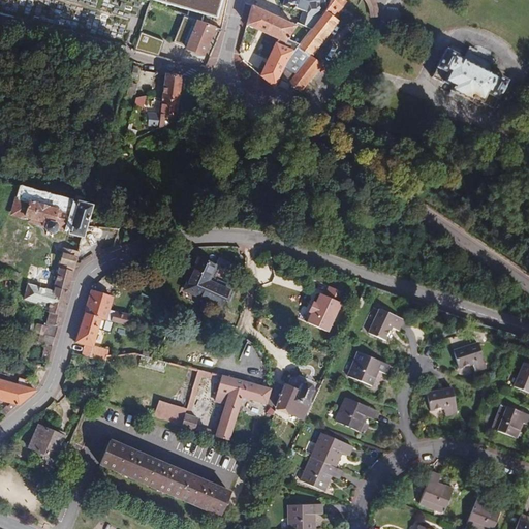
[(147,0),(149,1),(185,16),(204,23),(205,17),(209,0),(147,0)]
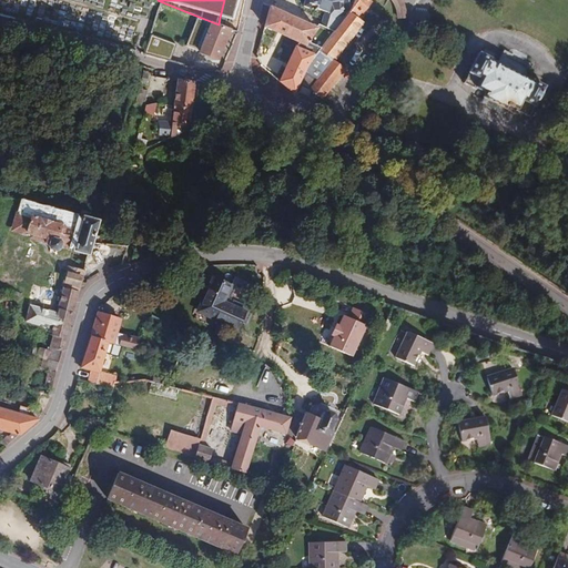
[(239,0),(224,0),(220,18),(233,21),(239,0)]
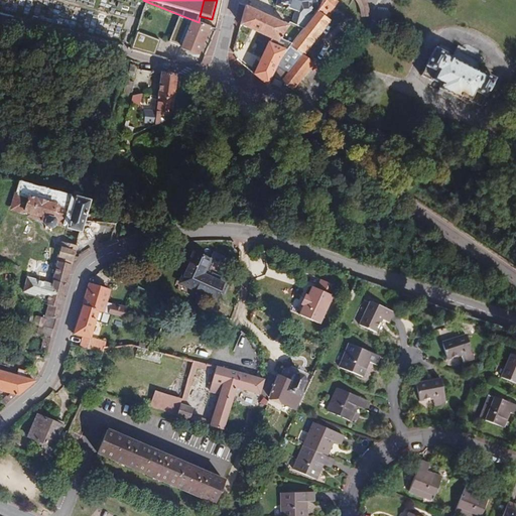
[(280,61),(274,72),(286,83),(293,75),(290,73),(303,55),(329,21),(324,16),(329,9),(330,10),(336,3),(335,2),(335,0),(325,0),(326,3),(301,34),(280,61)]
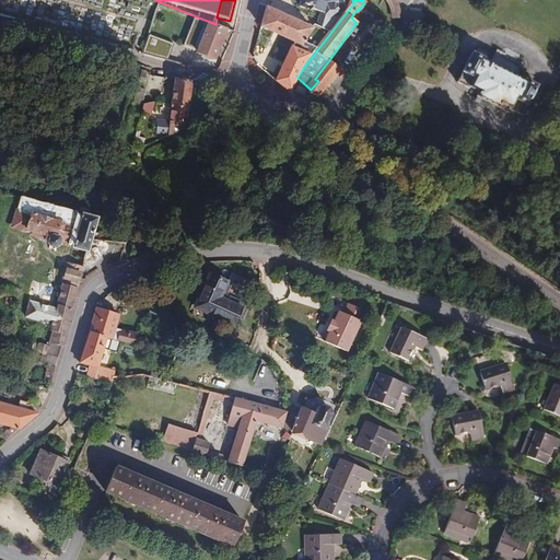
[(314,26),(312,30),(327,37),(353,3),(352,0),(301,0),(300,7),(305,9),(306,4),(312,7),(312,9),(321,11),(316,26),(314,26)]
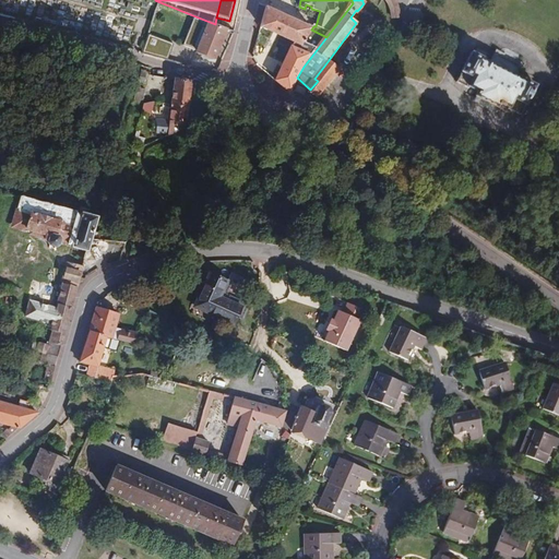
[(395,0),(385,0),(388,2),(391,10),(392,19),(401,18),(397,4),(395,0)]
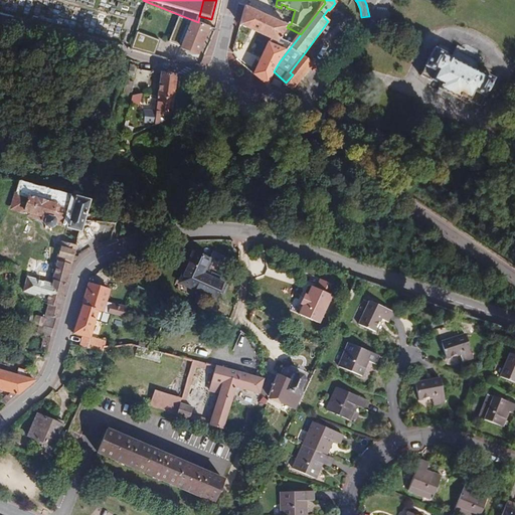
[(270,49),(256,76),(267,84),(274,71),(280,61),(301,34),(287,27),(245,7),(240,24),(276,40),(272,50),(270,49)]
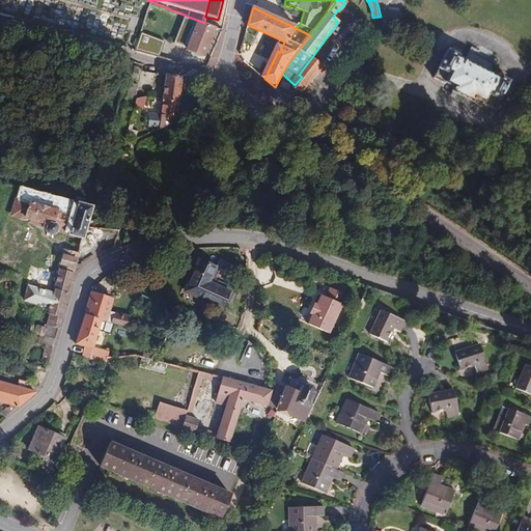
[(215,27),(204,23),(186,16),(175,43),(189,48),(188,49),(204,56),(215,27)]
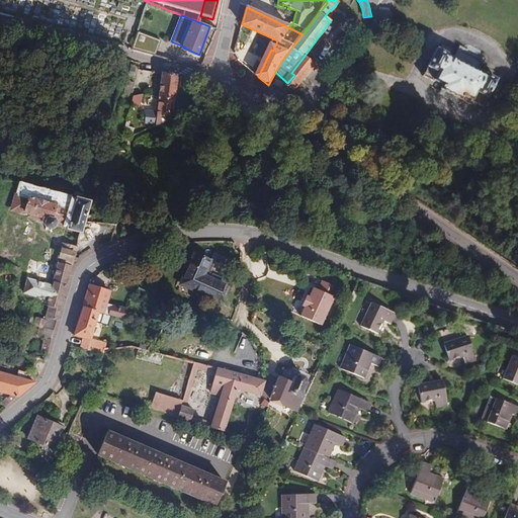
[(449,55),(440,50),(436,49),(423,76),(434,82),(435,81),(442,84),(440,89),(461,99),(463,95),(470,99),(470,100),(482,106),(497,79),(485,73),(484,75),(480,72),(486,59),(482,57),(483,54),(481,52),(467,45),(465,46),(463,48),(459,46),(453,58),(448,56),(449,55)]
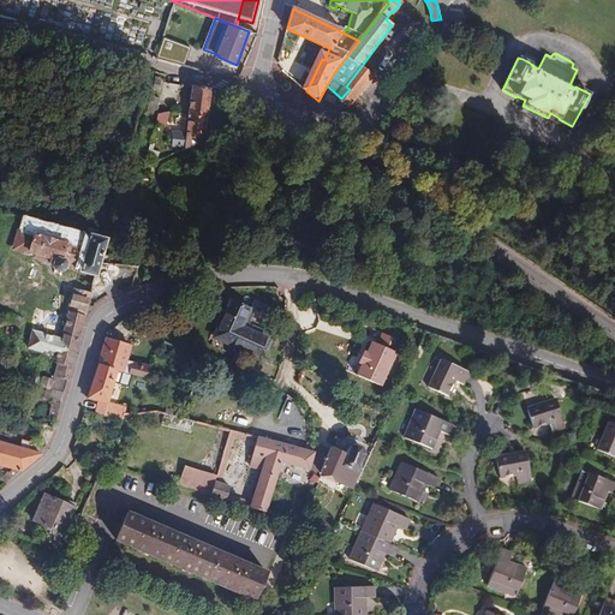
[(525,54),(523,59),(533,65),(535,59),(525,54)]
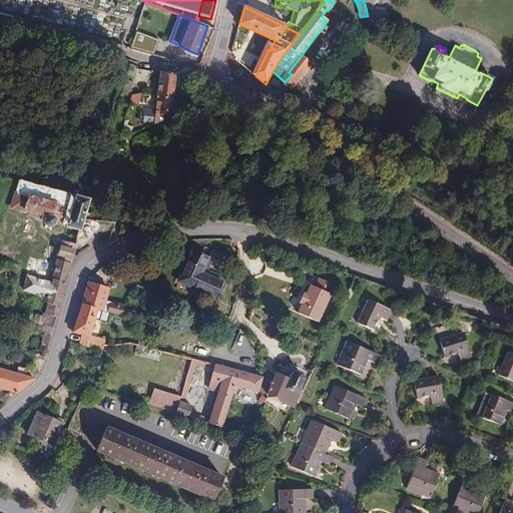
[(292,74),(298,80),(312,62),(302,55),(289,72),(292,74)]
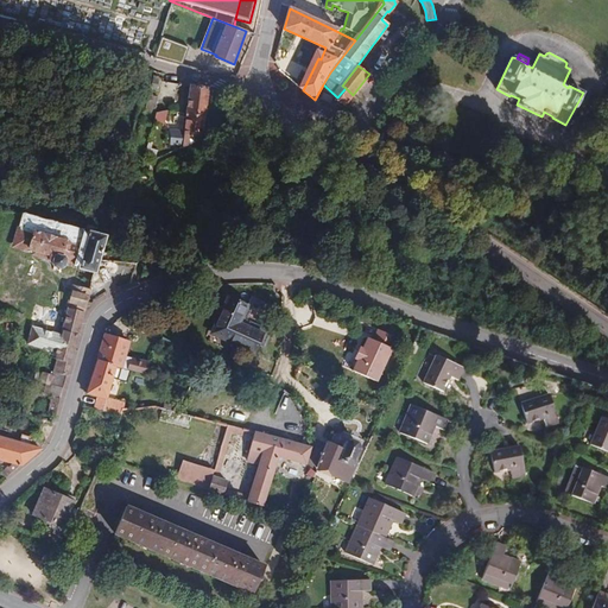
[(177,102),(176,84),(163,82),(159,99),(177,102)]
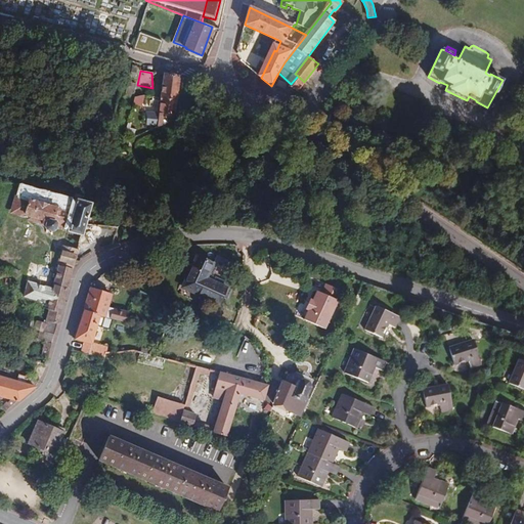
[(177,99),(180,76),(165,73),(162,98),(177,99)]
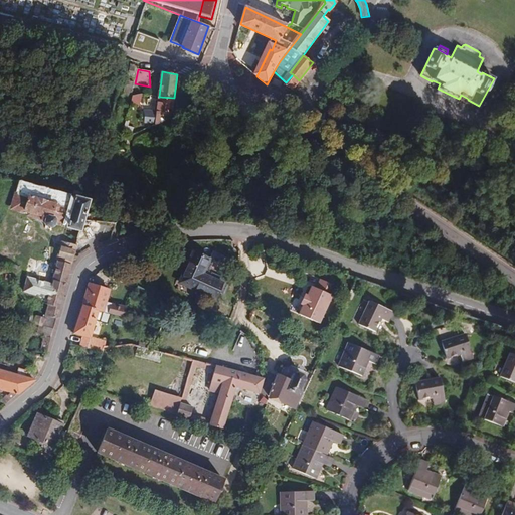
[(293,74),(286,82),(292,89),(299,80),(293,74)]
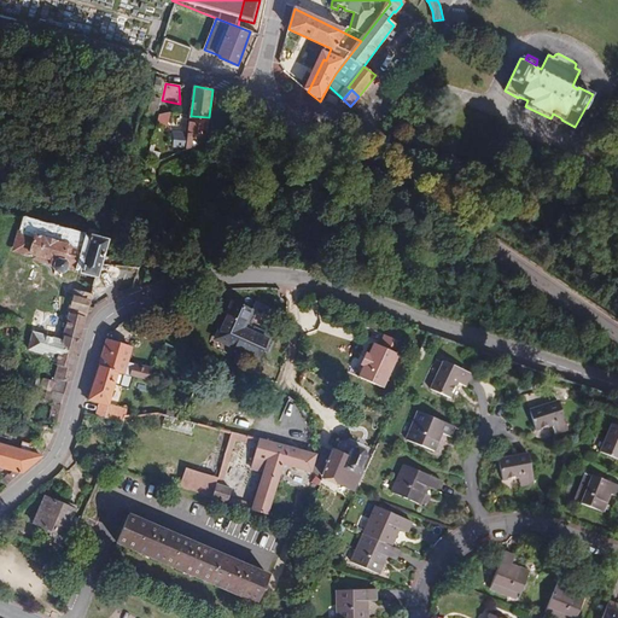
[(331,108),(336,97),(327,92),(322,103),(331,108)]
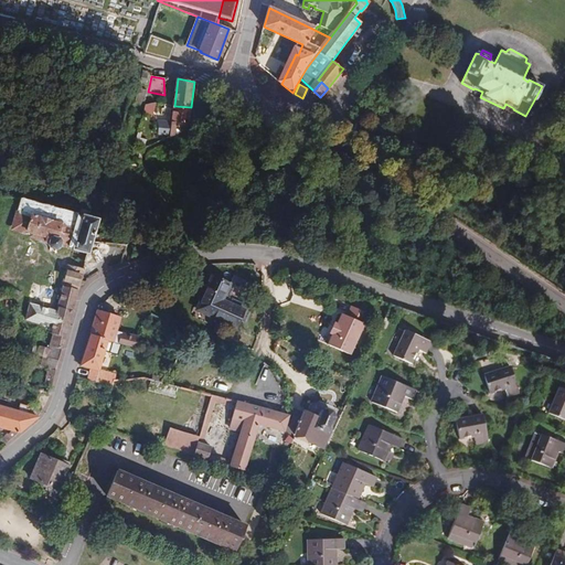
[(142,106),(147,89),(140,88),(135,104),(142,106)]
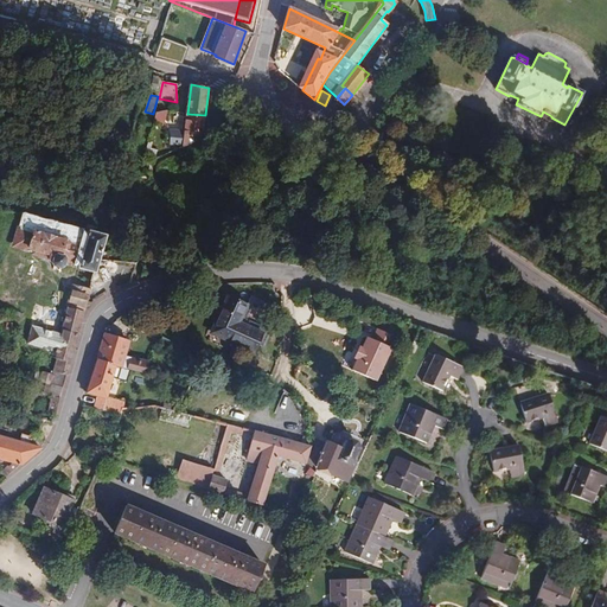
[(203,134),(205,115),(187,114),(186,119),(185,133),(184,147),(197,140),(203,134)]
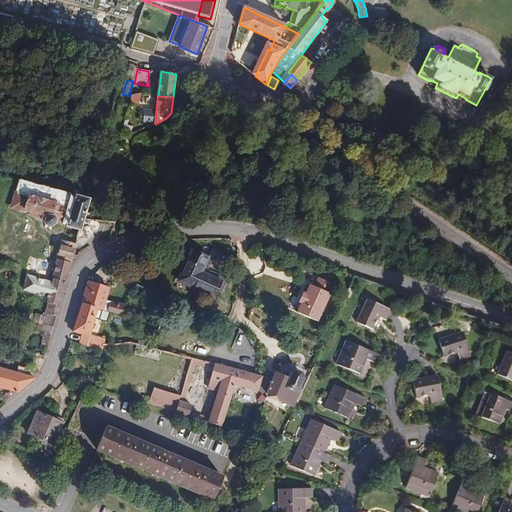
[(146,110),(156,112),(157,100),(150,99),(148,98),(146,110)]
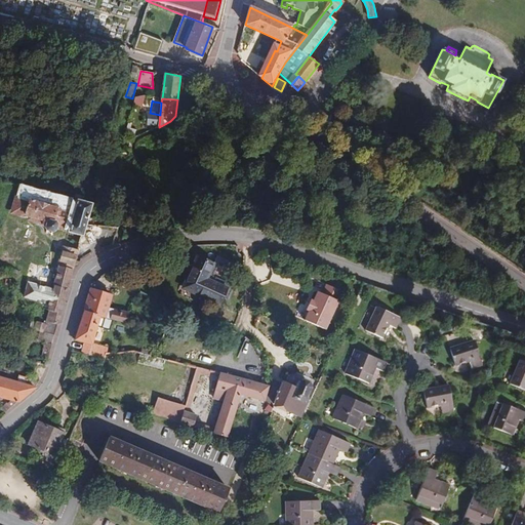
[(90,208),(91,205),(85,203),(21,186),(13,212),(26,215),(27,214),(30,215),(44,219),(42,224),(47,230),(52,231),(54,230),(56,224),(65,227),(64,229),(69,231),(68,232),(73,233),(83,236),(84,234),(90,208)]
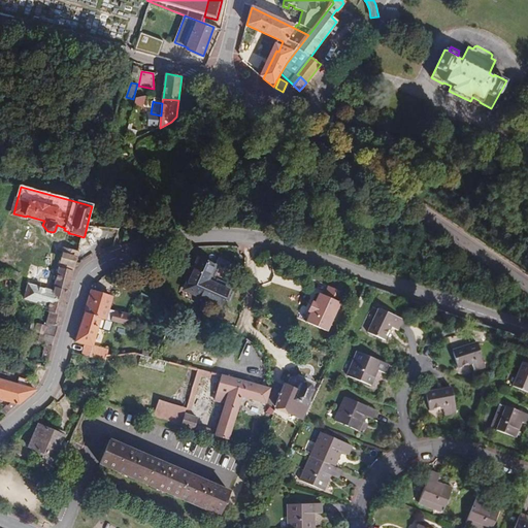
[(60,326),(76,265),(79,253),(65,249),(55,288),(56,288),(55,292),(29,284),(25,298),(36,301),(37,299),(52,303),(48,310),(50,310),(46,323),(60,326)]
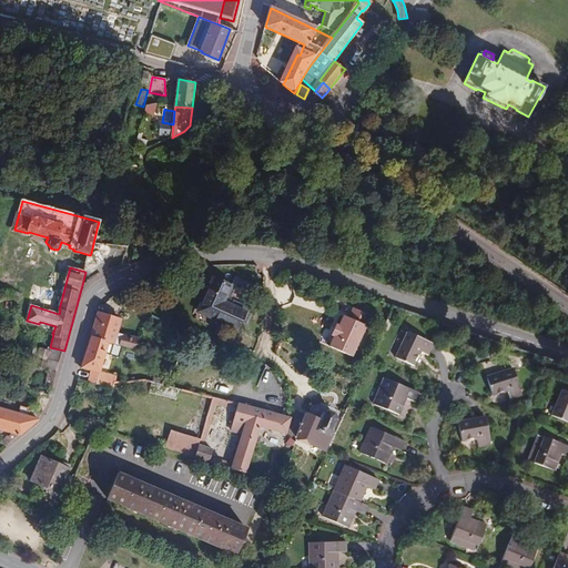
[(199,310),(215,317),(217,314),(225,317),(223,322),(222,323),(239,331),(246,312),(229,304),(225,303),(227,298),(231,300),(236,287),(214,277),(199,310)]
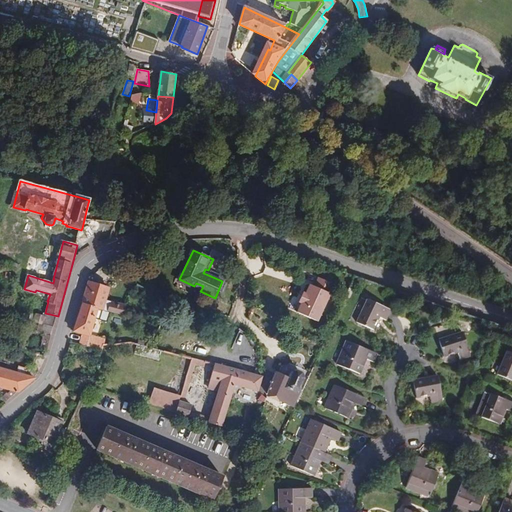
[(316,284),(321,272),(305,265),(300,276),(316,284)]
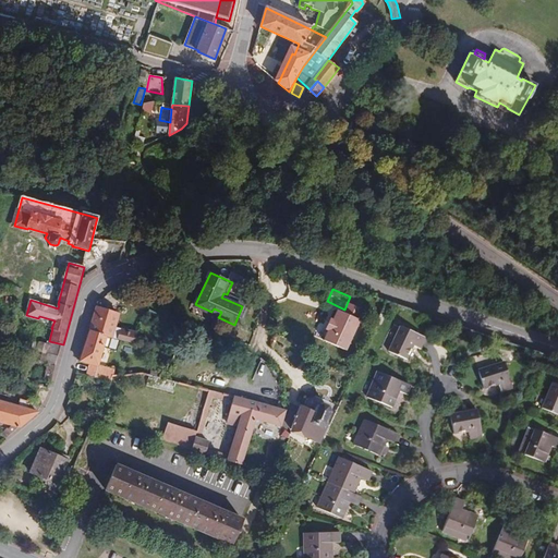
[(373,328),(381,308),(374,305),(365,325),(373,328)]
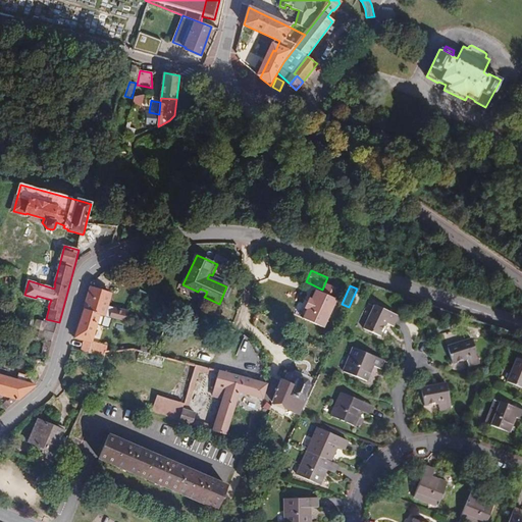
[(111,295),(91,288),(84,309),(98,313),(103,315),(106,315),(111,295)]
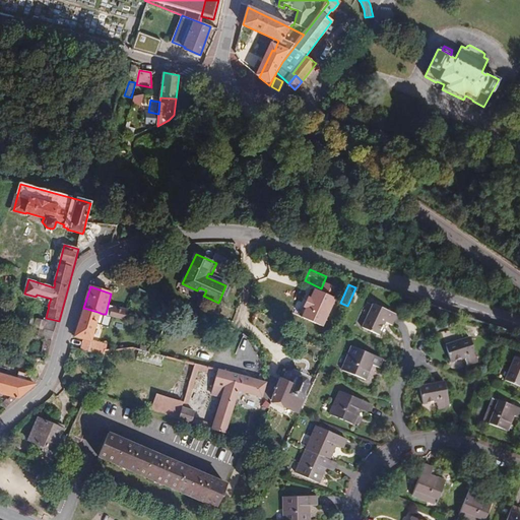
[(391,325),(396,315),(373,305),(363,327),(378,334),(384,322),(391,325)]
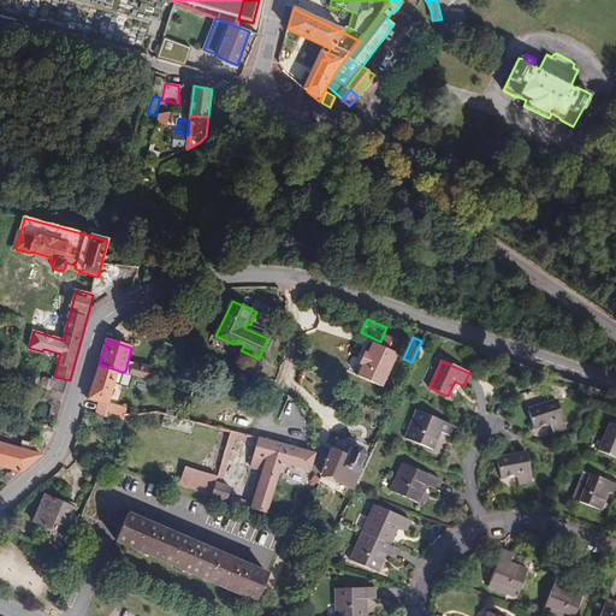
[(116,369),(99,365),(88,398),(100,403),(98,414),(122,420),(124,415),(126,408),(108,403),(113,384),(116,369)]
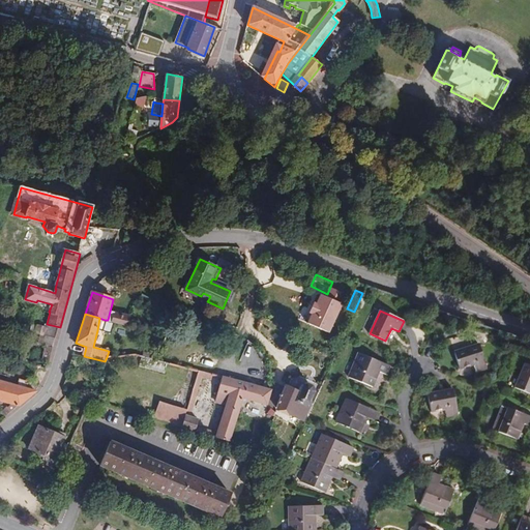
[(41,333),(43,334),(46,328),(32,324),(30,330),(41,333)]
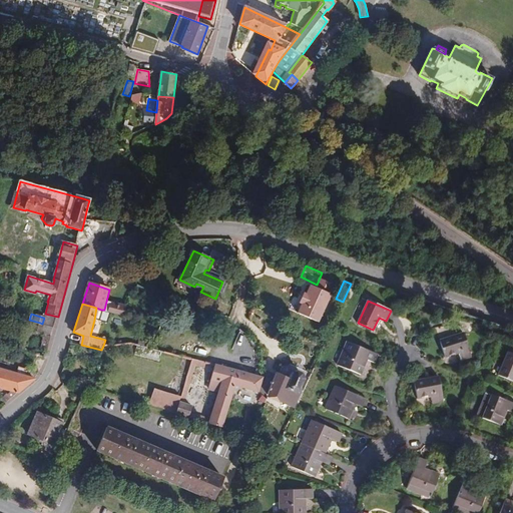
[(55,327),(58,317),(45,314),(44,318),(42,324),(55,327)]
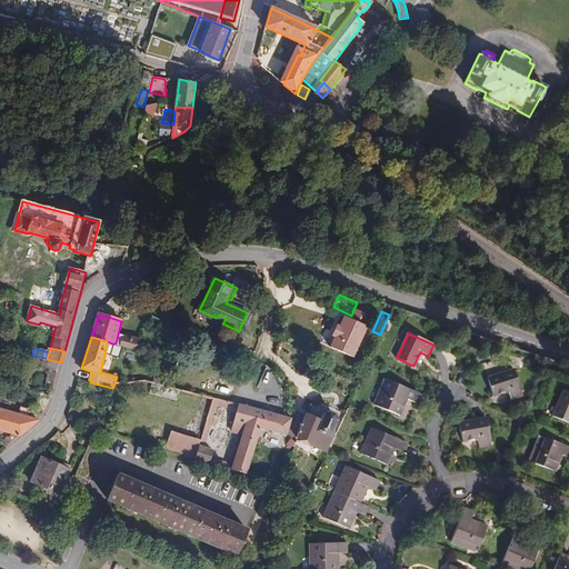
[(58,373),(61,362),(47,359),(45,358),(41,368),(50,371),(58,373)]
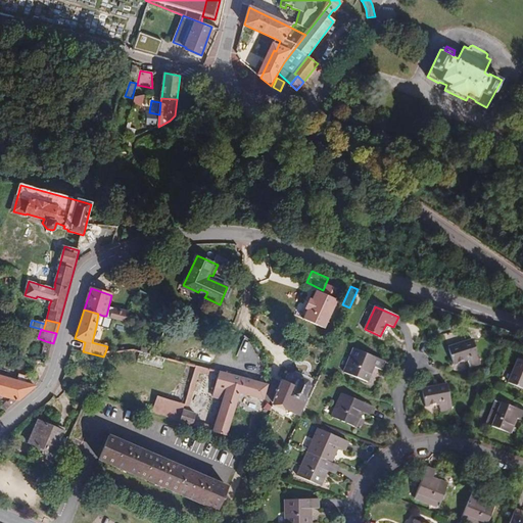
[(448,347),(454,364),(468,360),(470,367),(480,364),(472,339),(448,347)]
